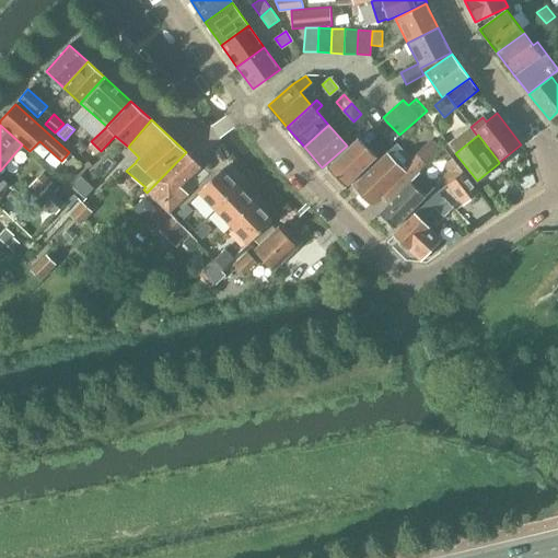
[(359,138),(327,167),(346,187),(378,158),(359,138)]
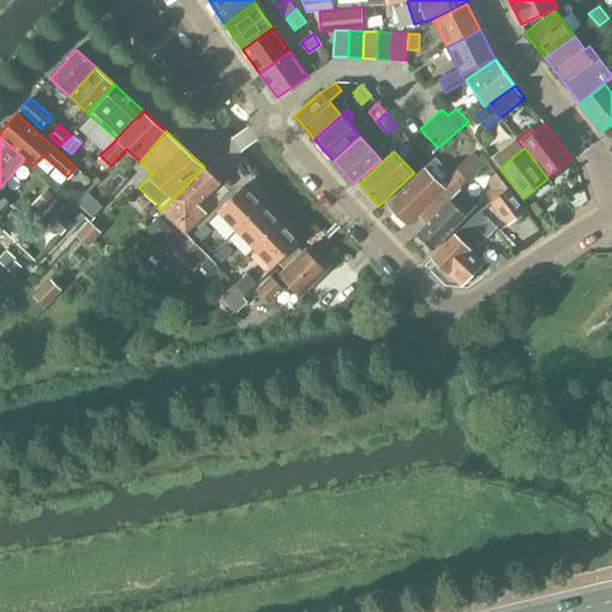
[(204,167),(161,211),(185,235),(207,213),(197,204),(221,183),(204,167)]
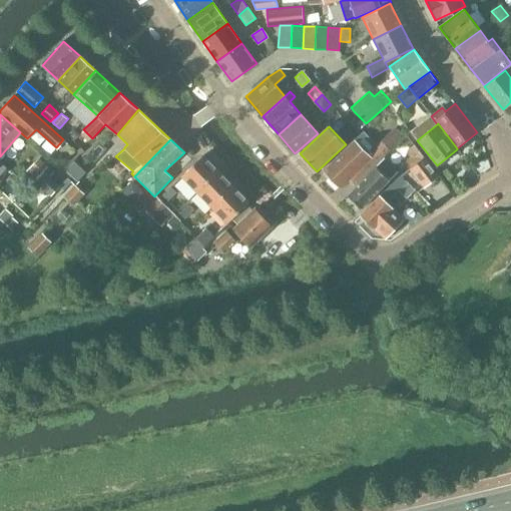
[(369,153),(356,140),(323,171),(340,188),(349,180),(355,185),(374,166),(383,157),(375,148),(369,153)]
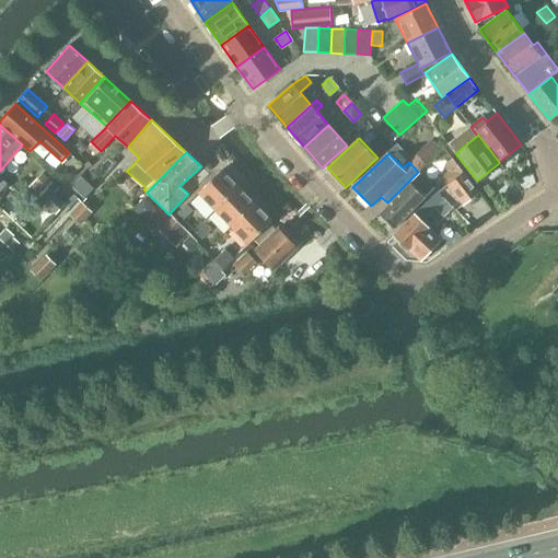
[(214,210),(239,186),(222,170),(197,193),(214,210)]
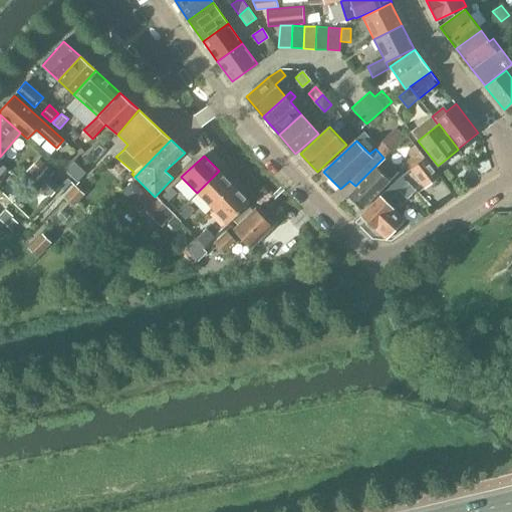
[(35,180),(43,171),(48,166),(38,157),(25,171),(35,180)]
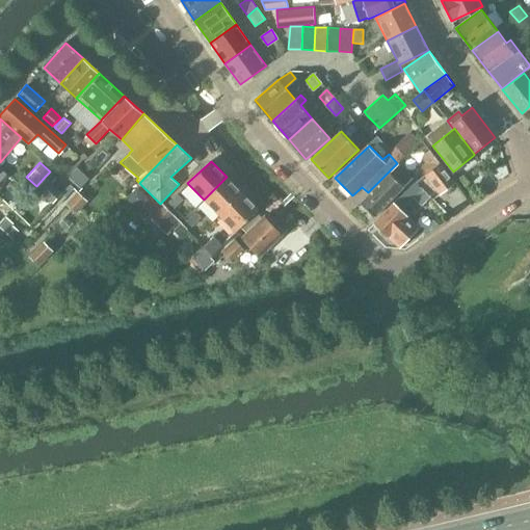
[(440,193),(454,182),(441,163),(425,175),(440,193)]
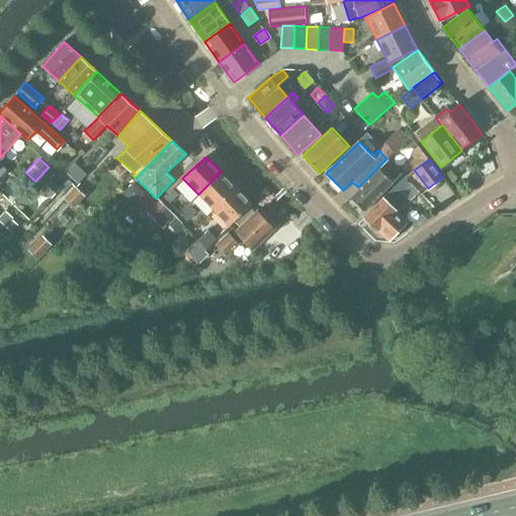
[(365,211),(402,173),(388,160),(351,197),(365,211)]
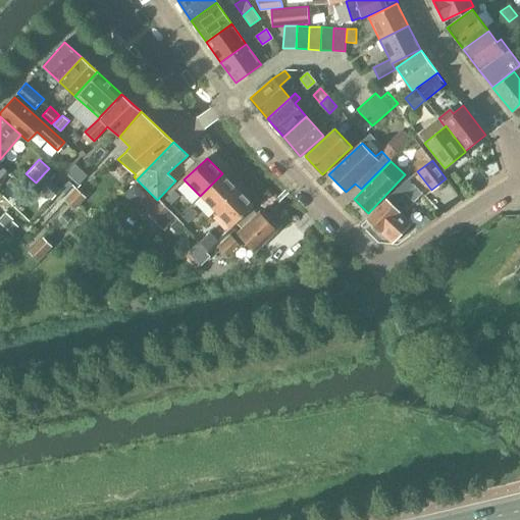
[(78,185),(87,175),(75,164),(66,174),(78,185)]
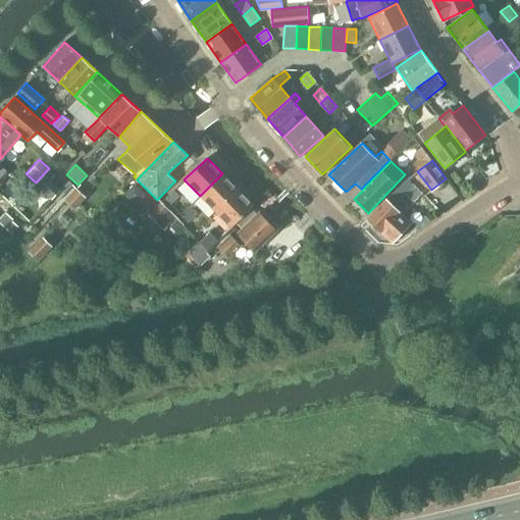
[(44,173),(36,183),(35,185),(51,200),(60,190),(44,173)]
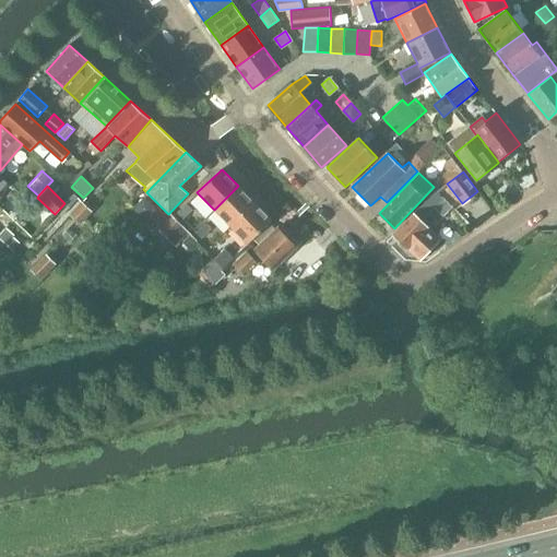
[(230,226),(255,203),(238,186),(214,210),(230,226)]
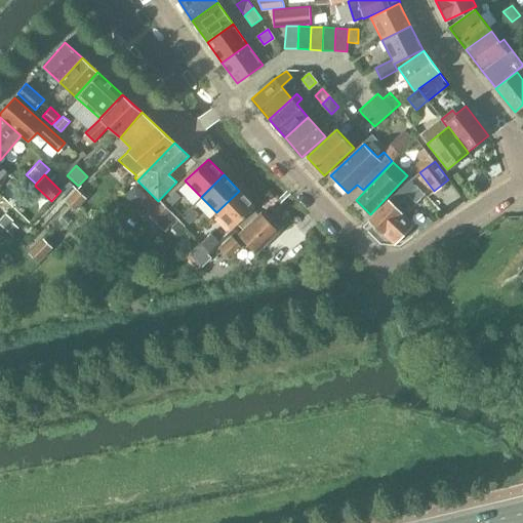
[(424,194),(414,186),(414,185),(408,179),(389,199),(368,220),(383,234),(384,234),(395,244),(413,225),(395,206),(408,194),(416,202),(424,194)]
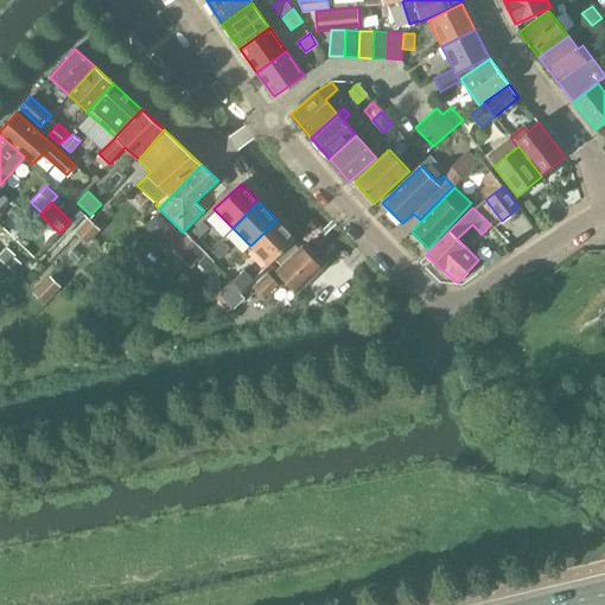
[(71,243),(86,228),(77,220),(62,235),(71,243)]
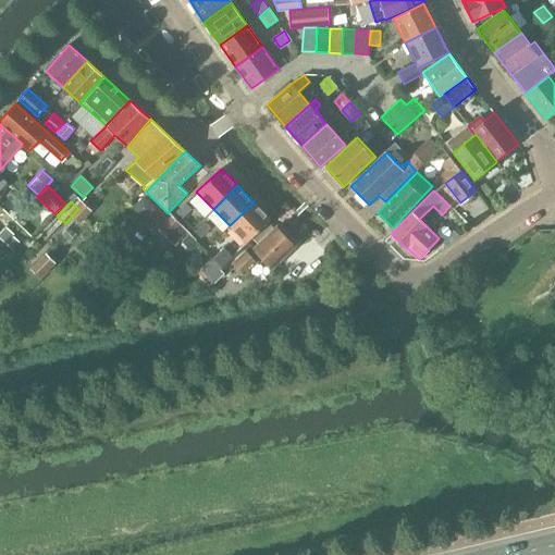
[(181,217),(189,208),(185,202),(175,212),(181,217)]
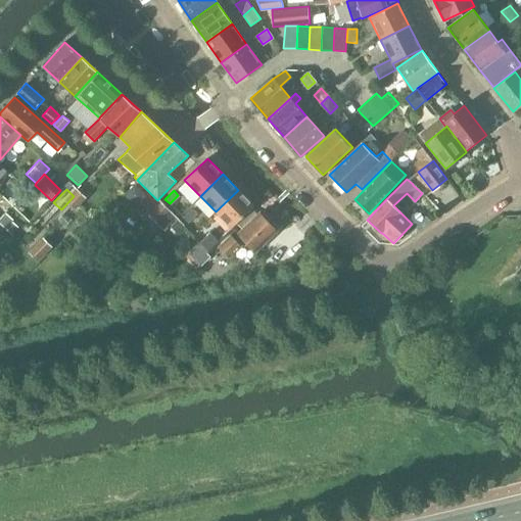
[(238,190),(216,211),(231,228),(253,205),(238,190)]
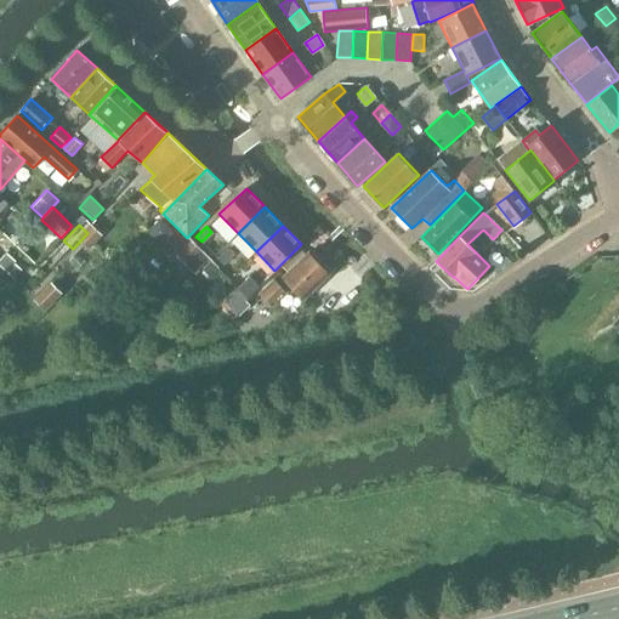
[(186,265),(202,250),(192,239),(176,255),(186,265)]
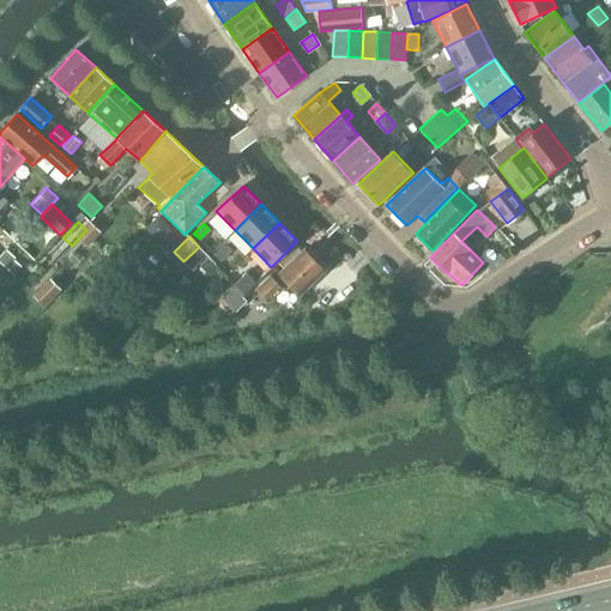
[(221,261),(231,250),(223,243),(212,254),(221,261)]
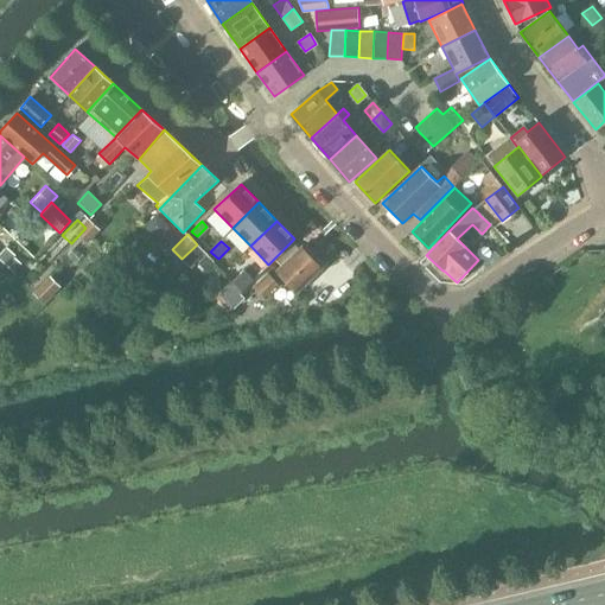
[(0,260),(13,272),(20,262),(13,256),(14,254),(6,246),(0,252),(0,260)]
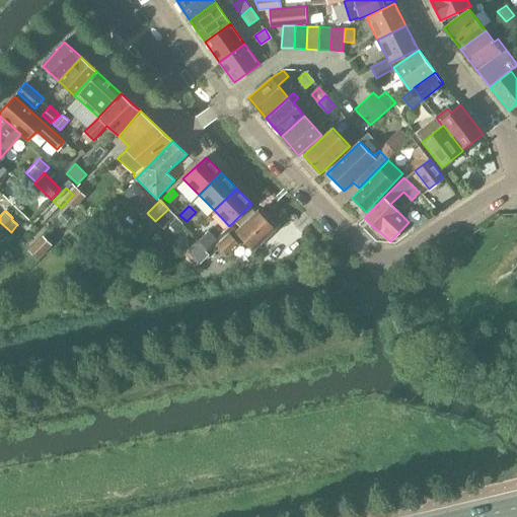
[(252,250),(276,228),(259,210),(235,233),(252,250)]
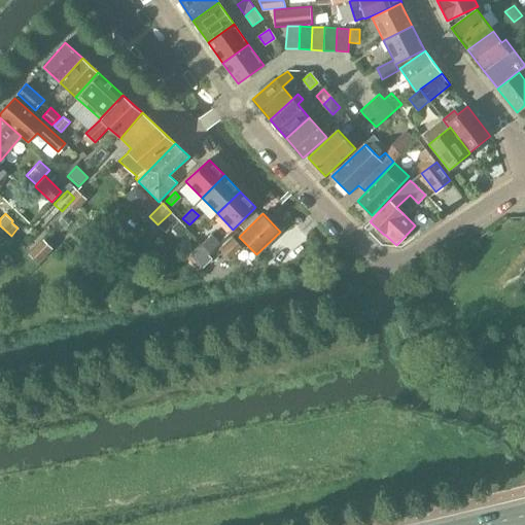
[(65,229),(72,221),(65,214),(58,221),(65,229)]
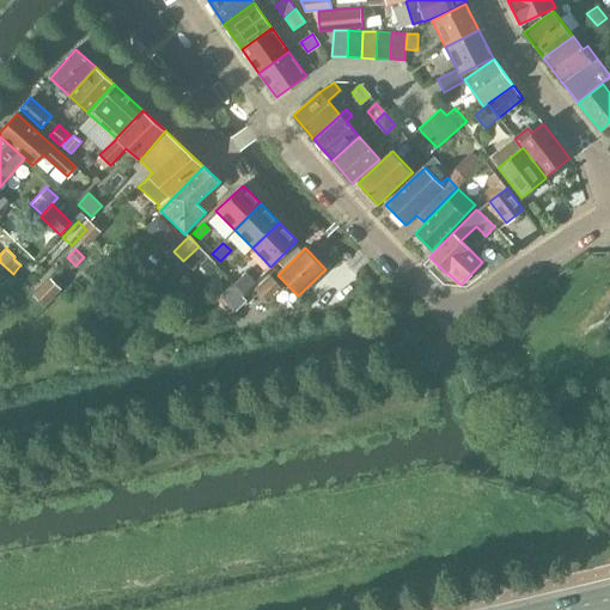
[(242,270),(242,272),(231,282),(239,292),(251,280),(242,270)]
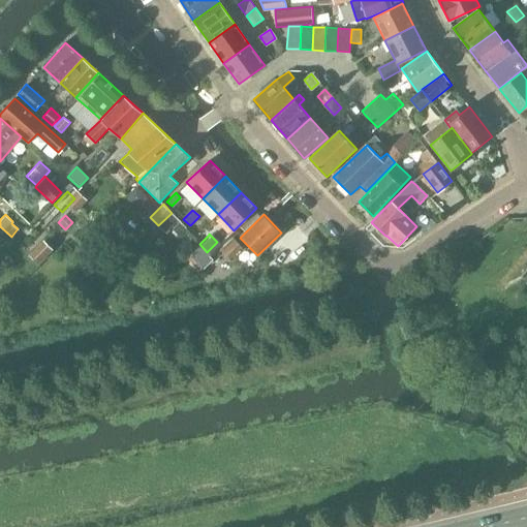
[(243,249),(231,238),(219,250),(230,261),(243,249)]
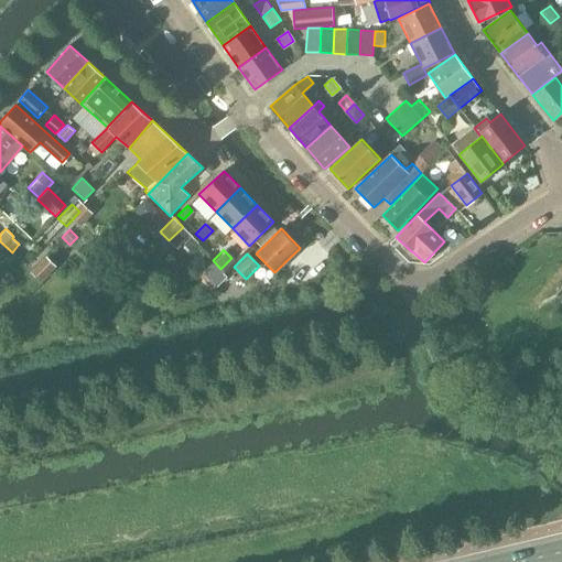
[(216,288),(226,277),(213,262),(202,273),(216,288)]
